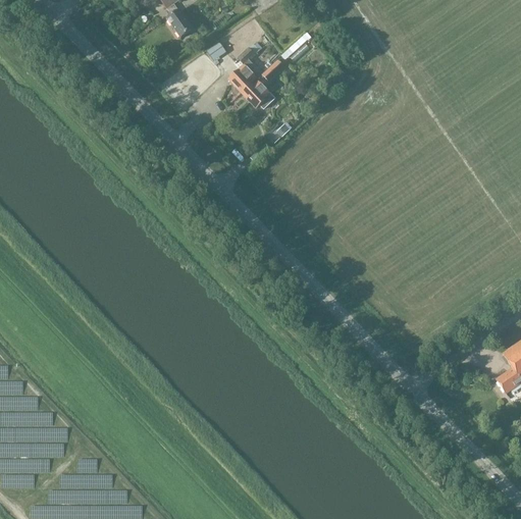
[(161,0),(167,8),(175,2),(178,0),(161,0)]
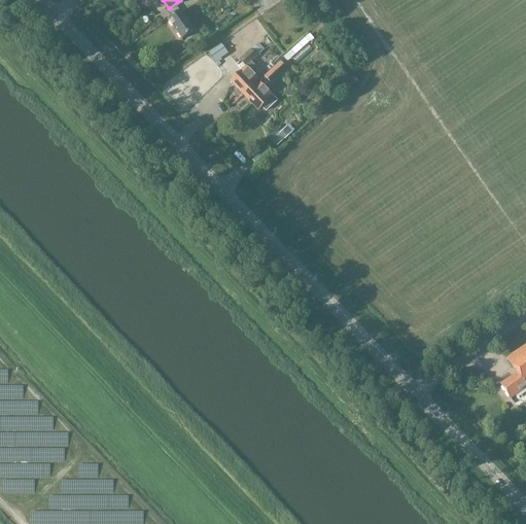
[(177,2),(169,8),(173,13),(169,16),(184,36),(195,28),(177,2)]
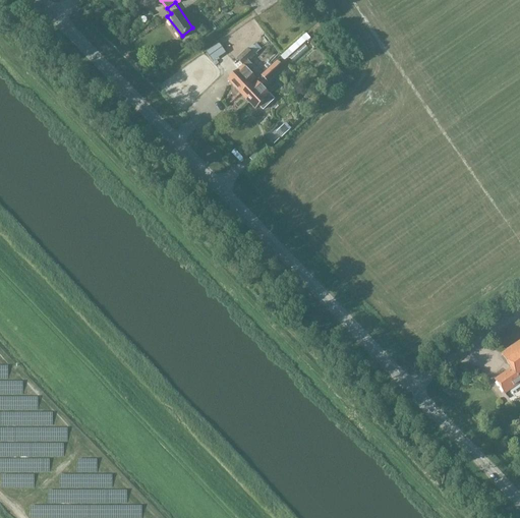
[(283,60),(308,37),(304,33),(279,56),(283,60)]
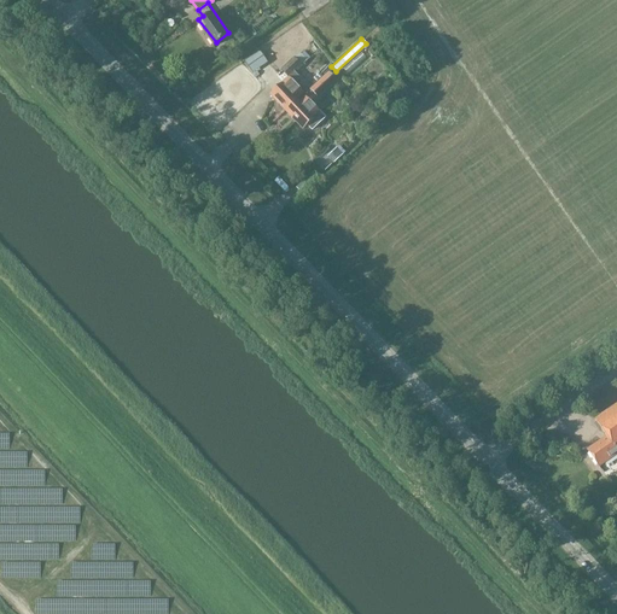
[(245,58),(254,70),(268,59),(261,48),(245,58)]
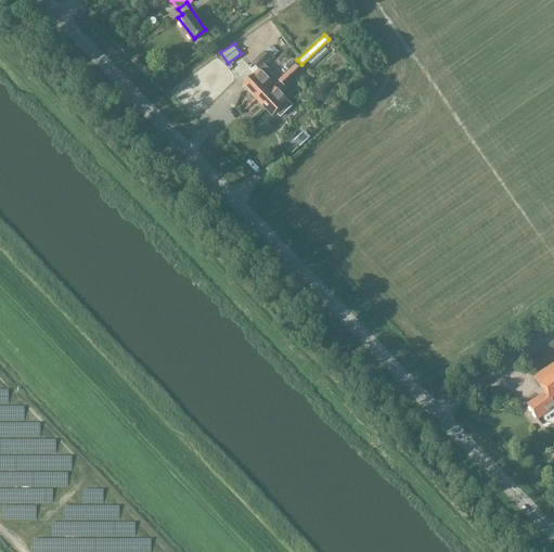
[(250,90),(257,98),(268,87),(273,81),(266,73),(270,68),(266,63),(277,52),(270,45),(265,49),(253,60),(259,68),(253,74),(245,82),(252,88),(250,90)]
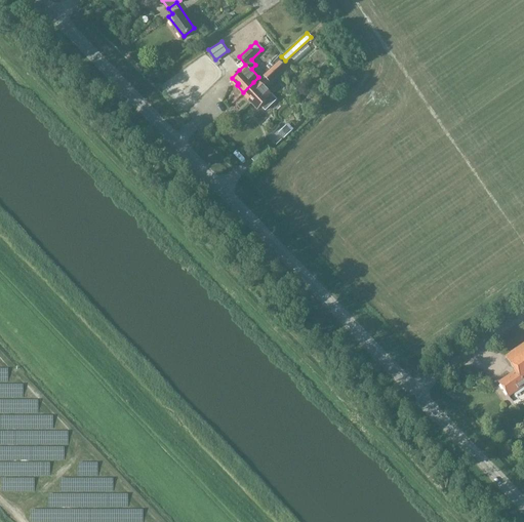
[(272,62),(282,55),(276,46),(267,52),(272,62)]
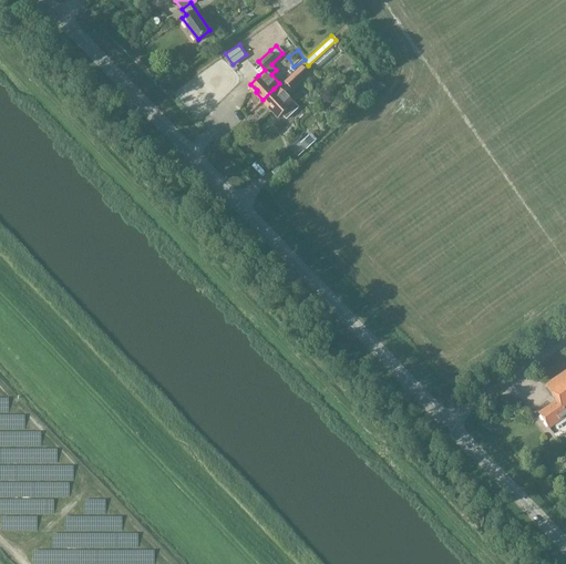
[(309,72),(302,64),(286,80),(292,86),(309,72)]
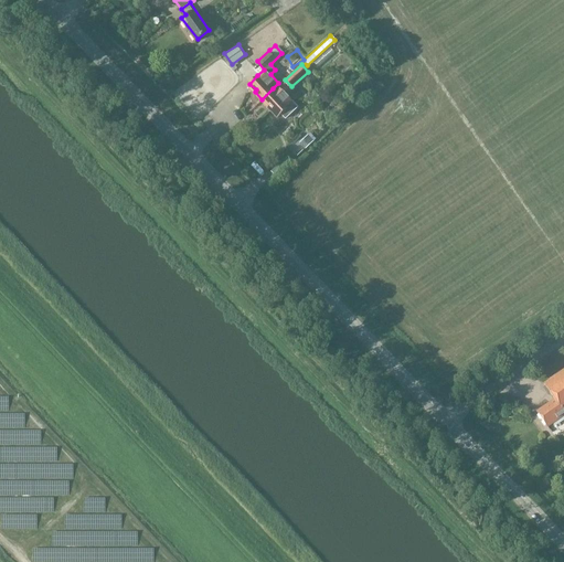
[(280,86),(275,92),(273,88),(262,99),(277,116),(282,112),(286,116),(298,105),(293,99),(291,99),(280,86)]
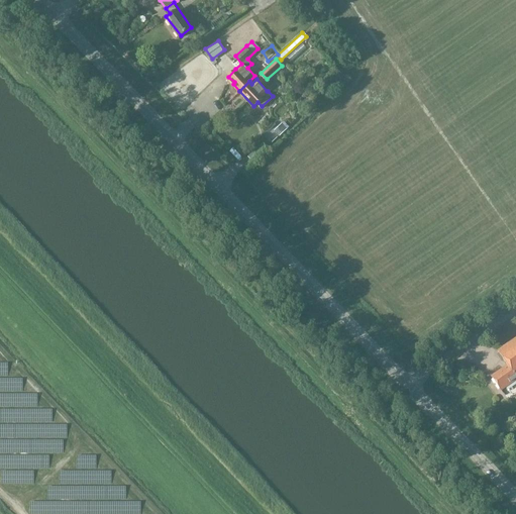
[(283,121),(276,128),(281,134),(288,126),(283,121)]
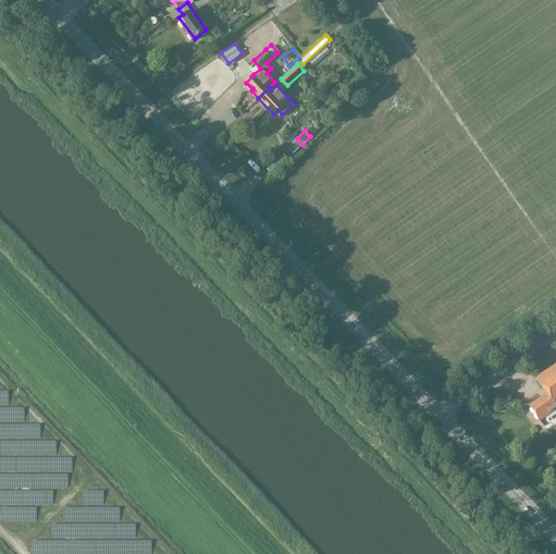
[(267,164),(273,171),(286,157),(280,150),(267,164)]
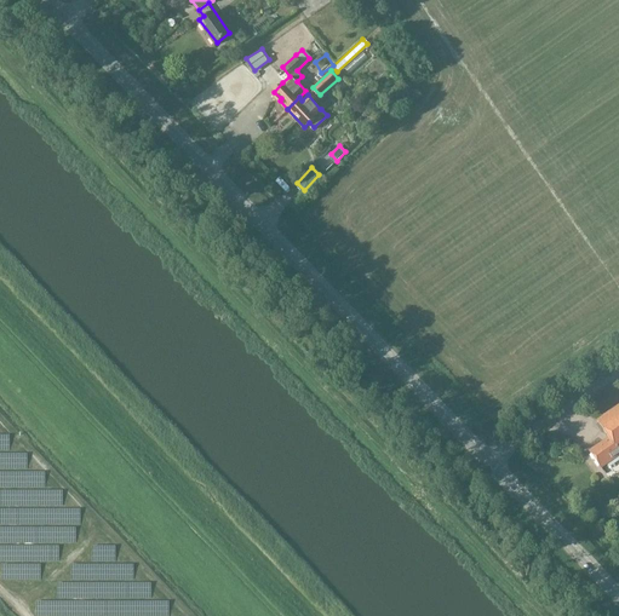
[(618,403),(599,418),(609,436),(590,449),(601,465),(617,454),(618,455),(618,403)]
